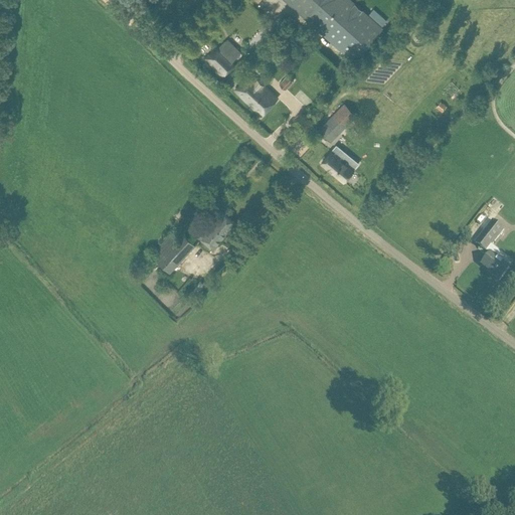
[(285,0),(353,61),(383,28),(351,0),(285,0)]
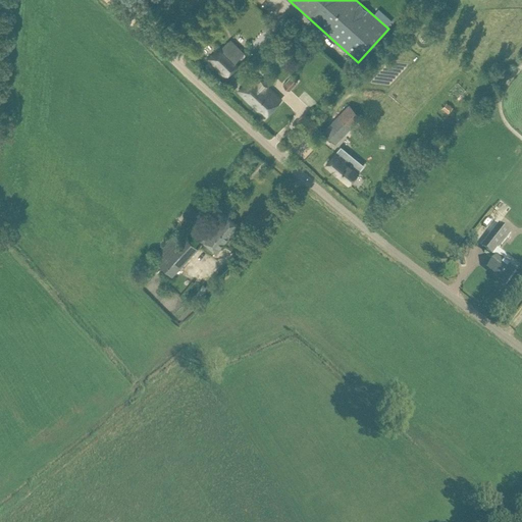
[(207,59),(226,79),(239,67),(235,62),(245,52),(230,38),(220,48),(219,47),(207,59)]
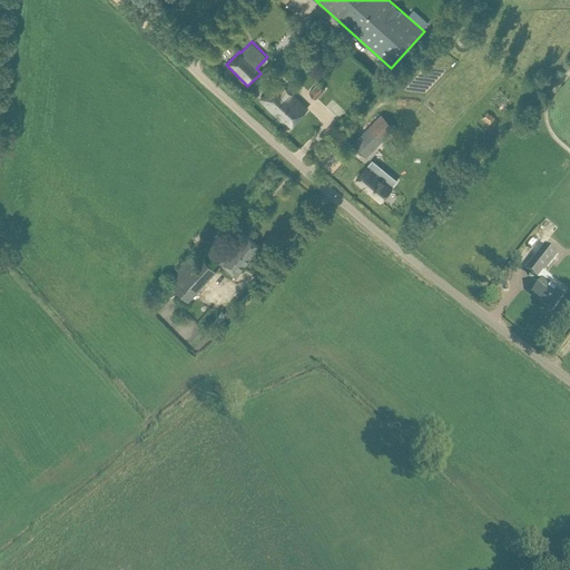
[(261,99),(290,127),(307,108),(278,80),(261,99)]
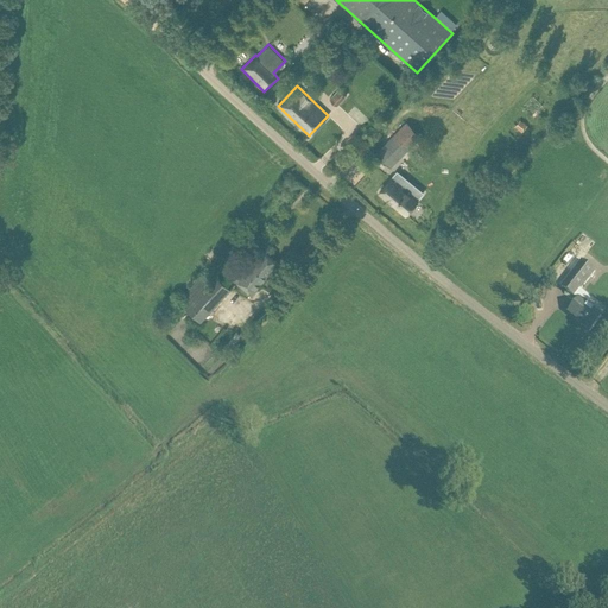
[(352,100),(341,88),(330,99),(342,111),(352,100)]
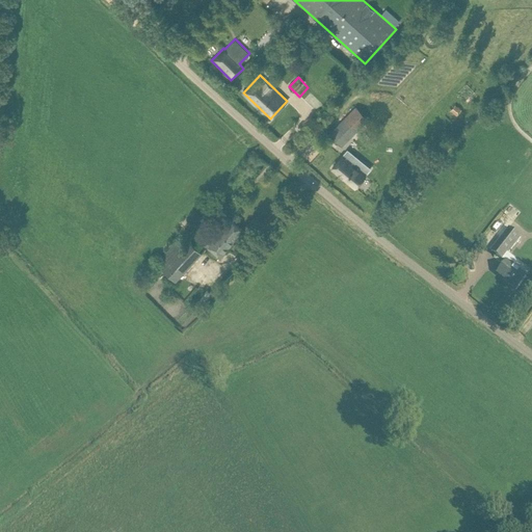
[(344,117),(329,133),(342,147),(370,118),(355,104),(343,116),(344,117)]
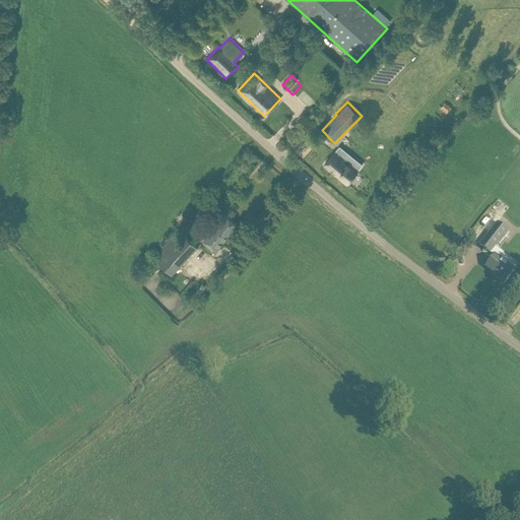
[(440,108),(446,113),(451,108),(445,103),(440,108)]
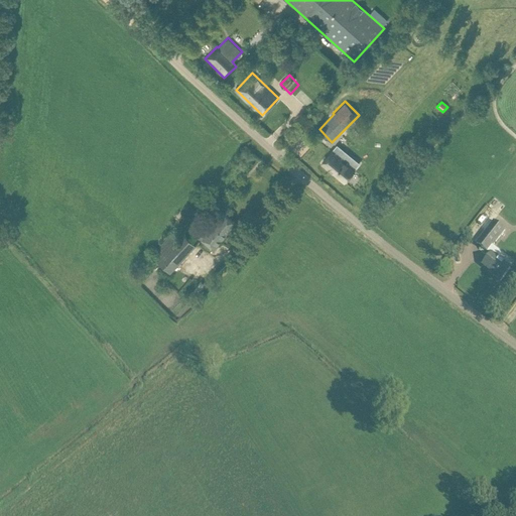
[(403,152),(412,161),(419,154),(410,145),(403,152)]
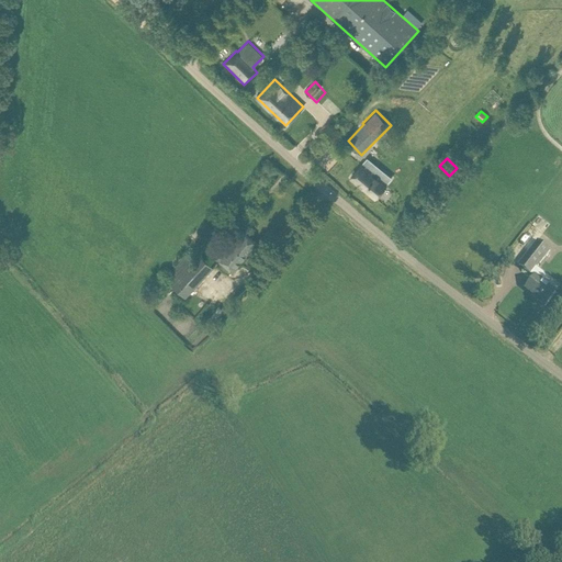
[(368,159),(361,167),(360,166),(350,178),(375,199),(385,186),(379,180),(384,173),(368,159)]
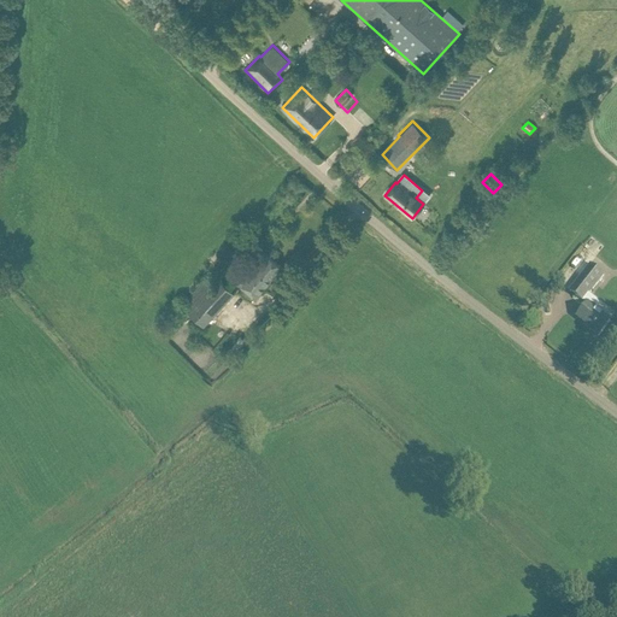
[(234,280),(256,299),(283,268),(266,253),(250,271),(245,268),(234,280)]
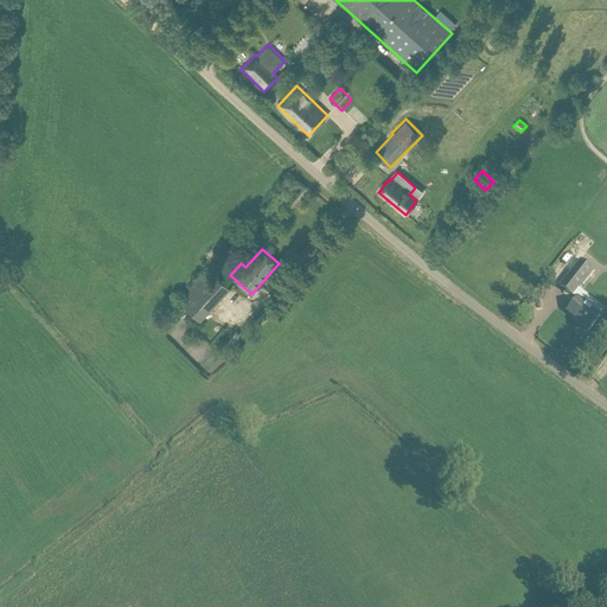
[(561,286),(574,296),(574,295),(580,288),(594,270),(581,260),(561,286)]
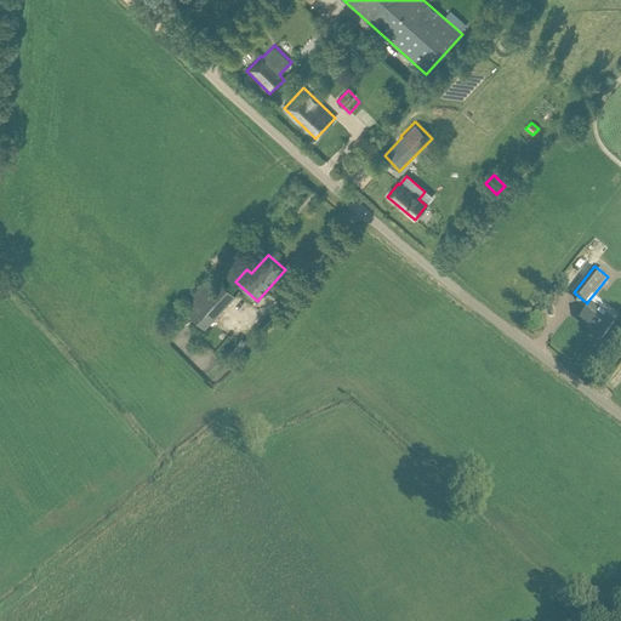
[(181,307),(204,328),(234,295),(212,274),(181,307)]
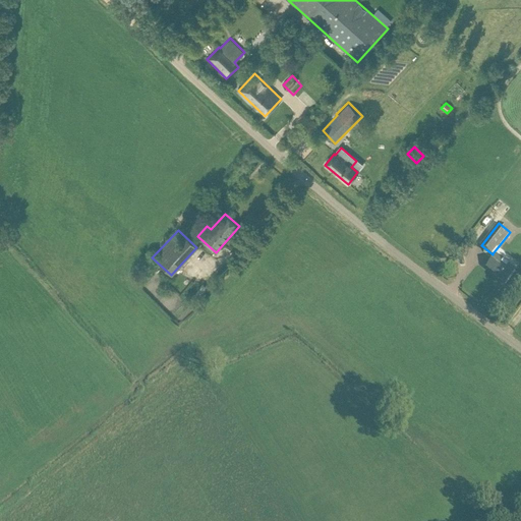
[(498,278),(506,283),(515,271),(503,261),(507,255),(498,247),(493,253),(496,256),(487,267),(500,276),(498,278)]
